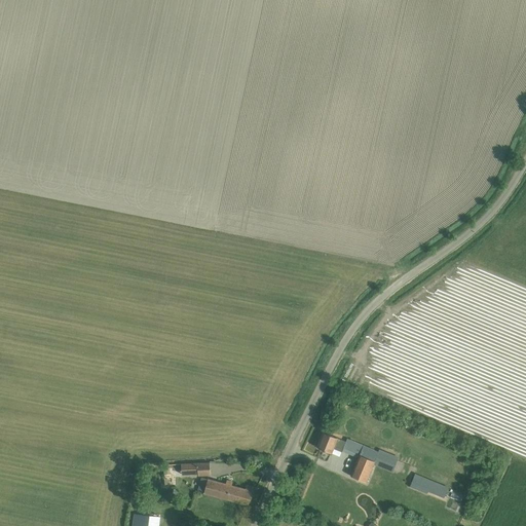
[(322,433),(315,447),(330,453),(332,449),(335,450),(341,453),(343,449),(359,455),(349,476),(364,482),(375,457),(376,452),(345,440),(344,442),(322,433)]
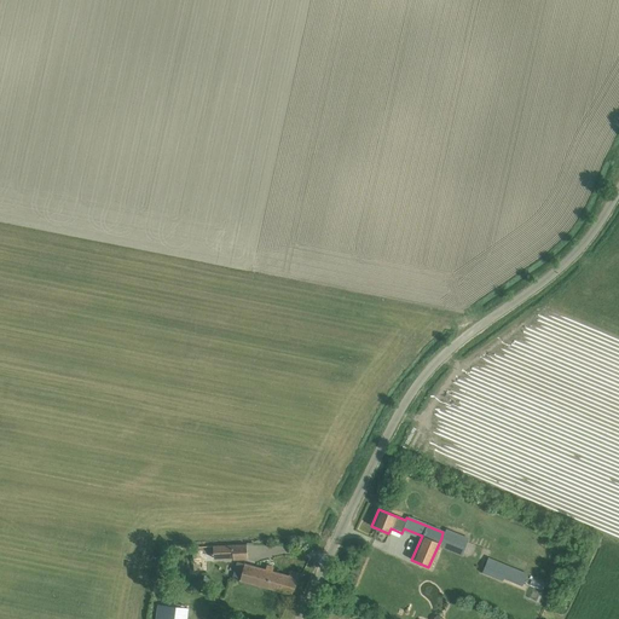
[(443,532),(441,538),(463,548),(467,538),(445,530),(443,532)]
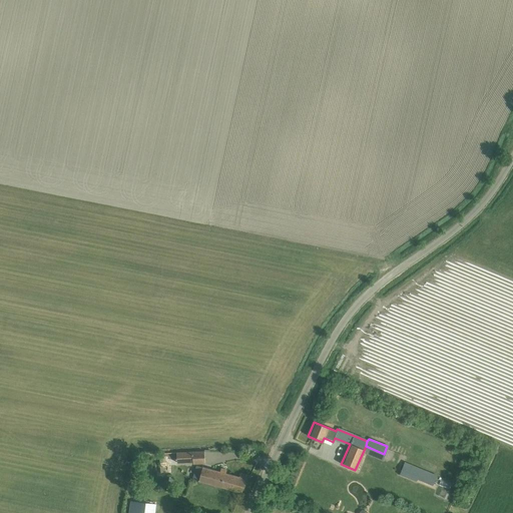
[(191,463),(192,465),(204,464),(203,452),(181,454),(181,464),(191,463)]
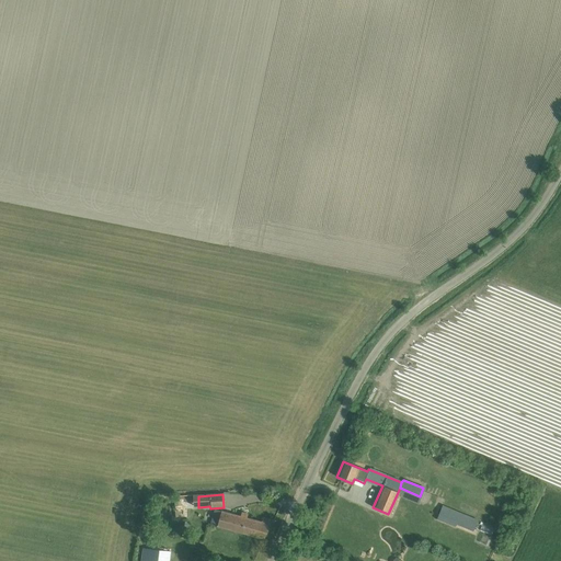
[(442,502),(426,495),(423,504),(438,511),(442,502)]
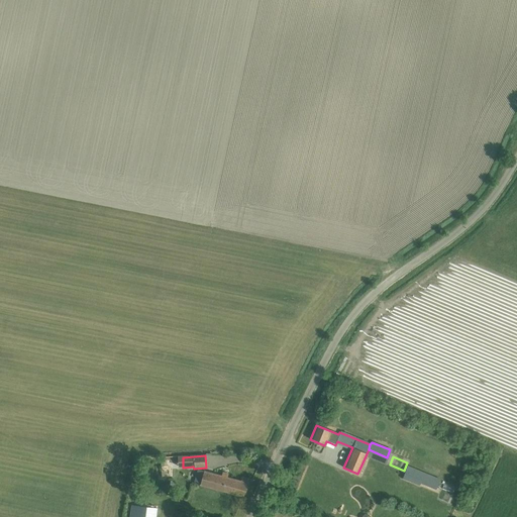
[(436,487),(440,479),(408,466),(403,479),(419,486),(421,481),(436,487)]
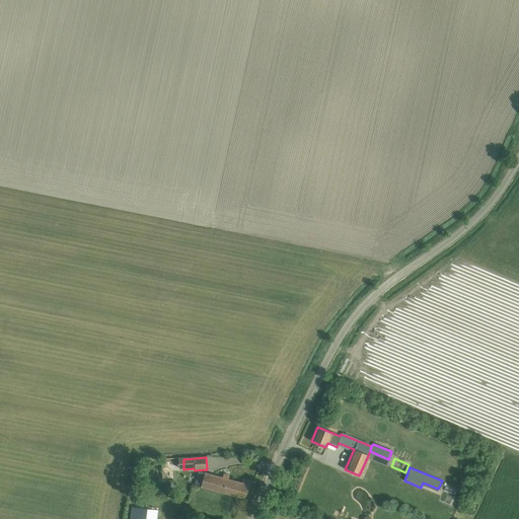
[(198,472),(194,487),(222,495),(223,494),(243,499),(251,483),(243,479),(241,485),(226,480),(198,472)]
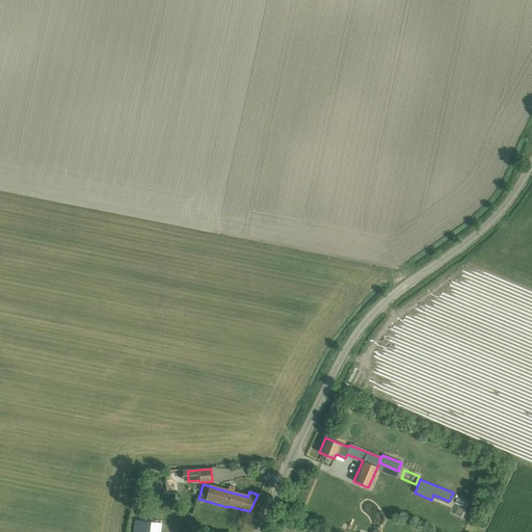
[(140,521),(138,531),(160,531),(161,523),(140,521)]
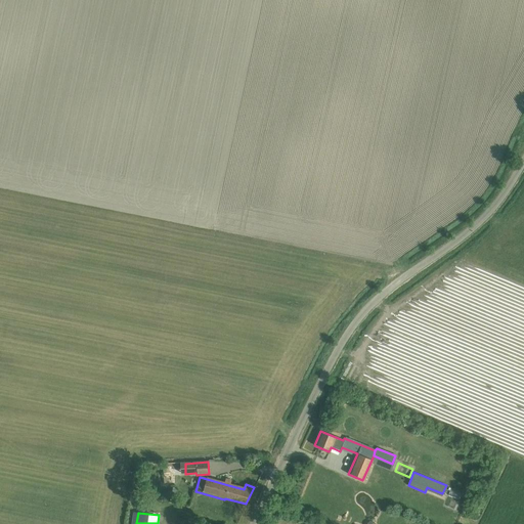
All buildings are outlined.
